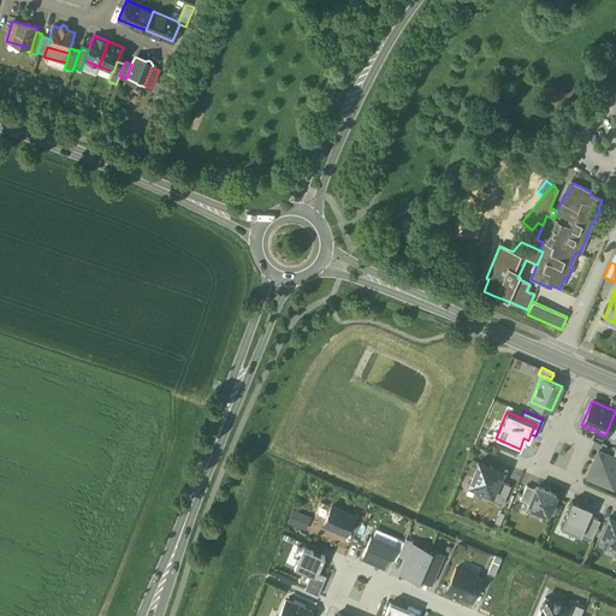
[(615,412),(605,436),(615,439),(615,436),(615,412)]
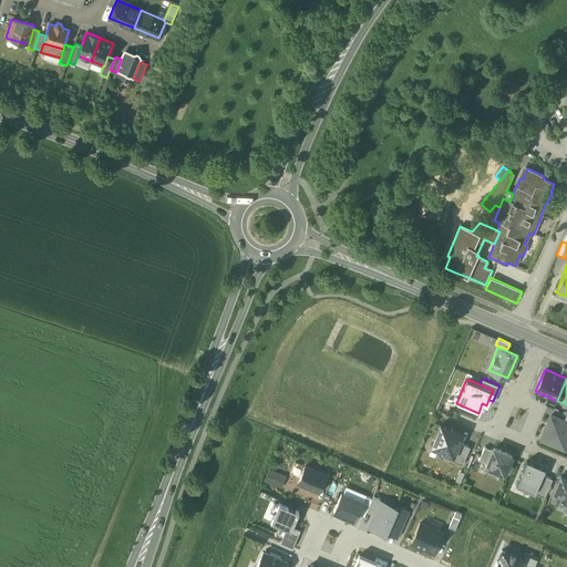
[(566,441),(566,422),(564,421),(550,415),(539,440),(558,447),(563,439),(566,441)]
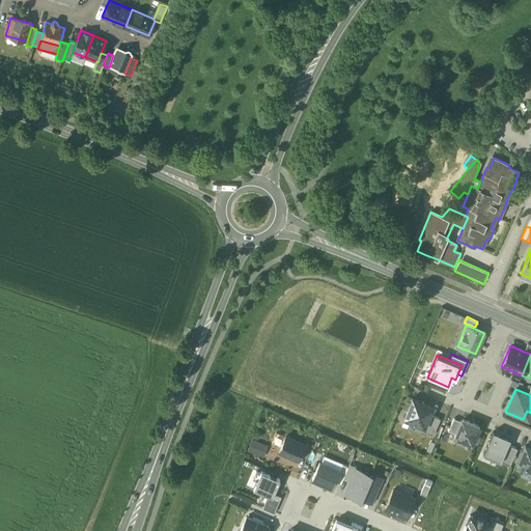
[(432,404),(413,396),(403,417),(423,424),(424,425),(429,413),(432,404)]
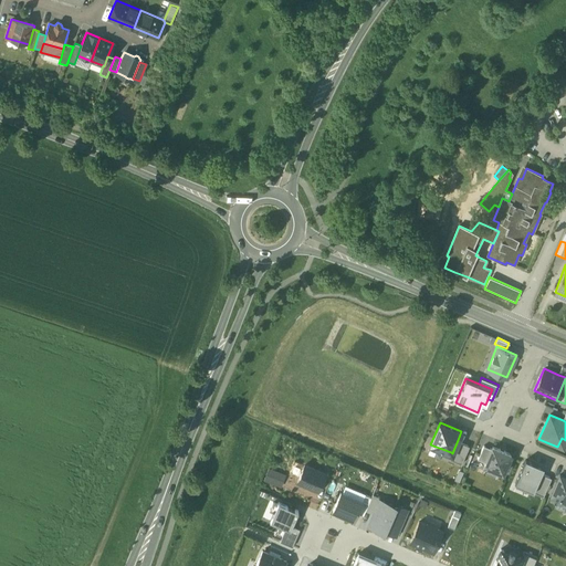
[(469,444),(458,440),(452,453),(451,452),(449,458),(461,463),(469,444)]
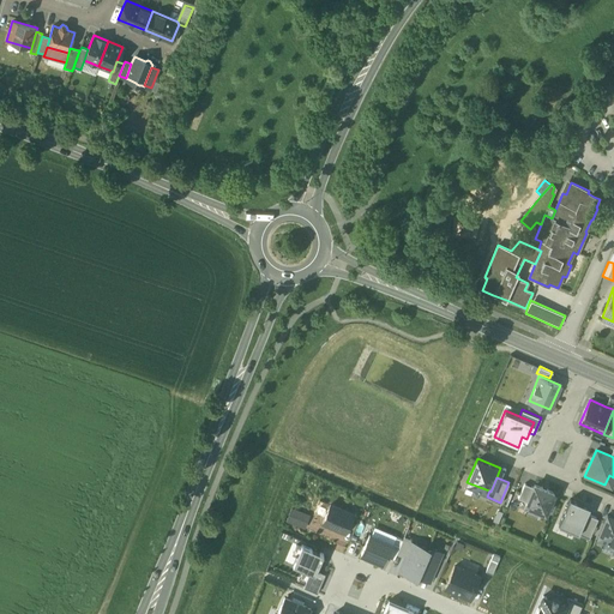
[(527,501),(533,486),(524,482),(518,498),(527,501)]
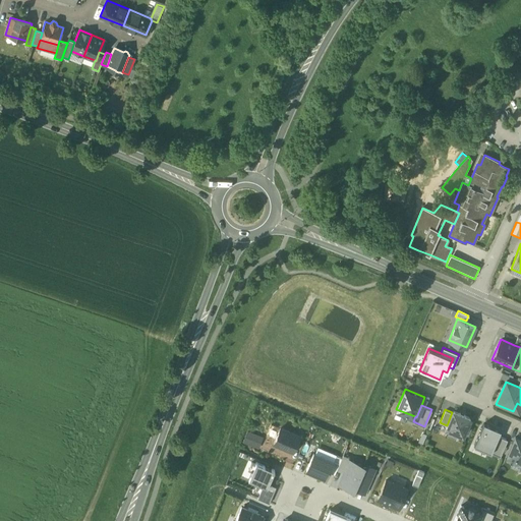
[(459,413),(453,411),(452,412),(447,425),(446,427),(463,435),(470,418),(464,415),(465,414),(459,412),(459,413)]
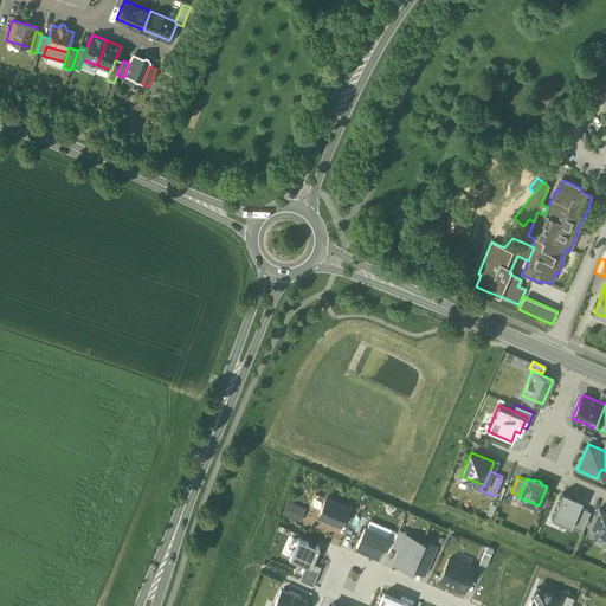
[(572,496),(562,492),(552,519),(571,527),(579,507),(581,502),(572,498),(572,496)]
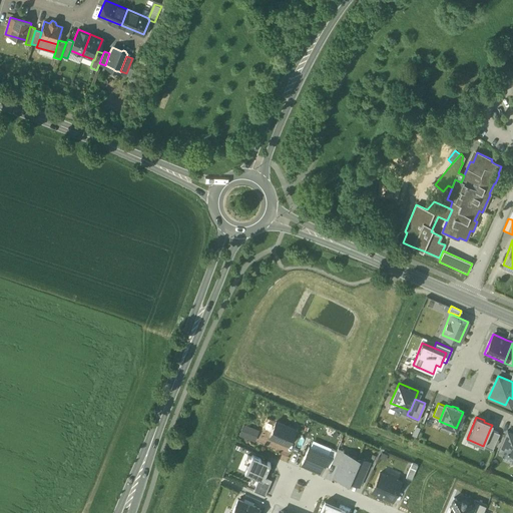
[(296,429),(276,421),(269,436),(289,444),(296,429)]
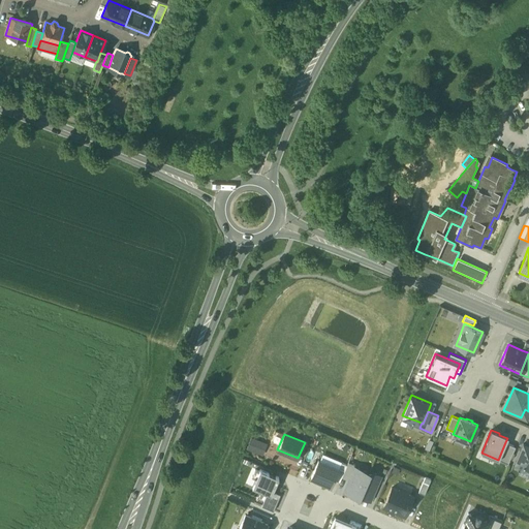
[(251,438),(247,449),(262,455),(267,443),(251,438)]
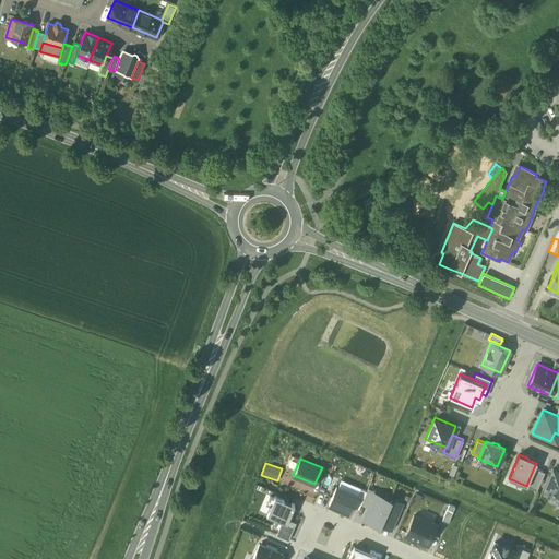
[(458,465),(452,463),(448,473),(453,475),(458,465)]
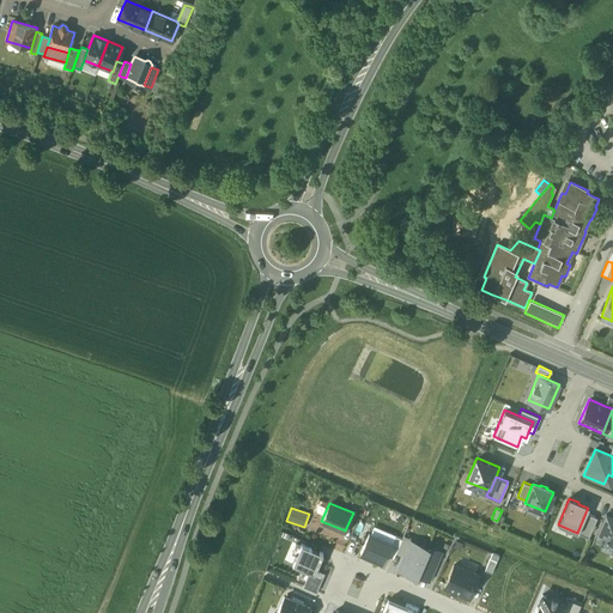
[(596,517),(586,513),(577,533),(588,536),(596,517)]
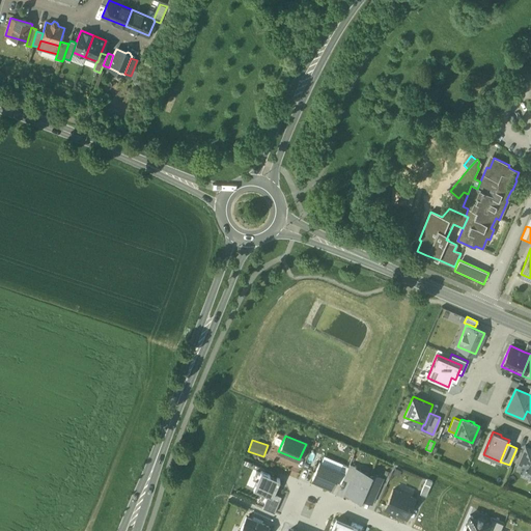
[(530,447),(525,445),(516,464),(524,467),(523,469),(530,472),(530,447)]
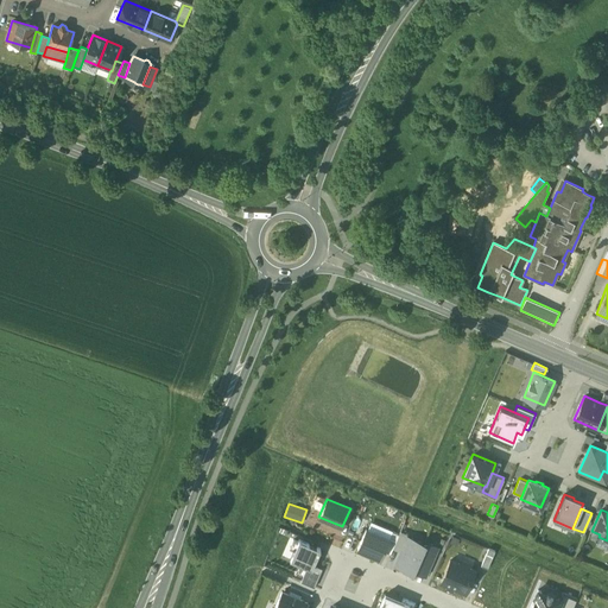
[(371,520),(367,530),(388,539),(392,531),(392,530),(371,520)]
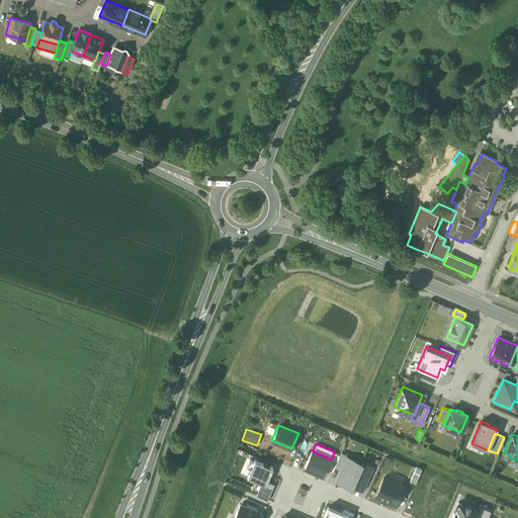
[(312,450),(304,466),(324,476),(327,468),(331,459),(313,451),(312,450)]
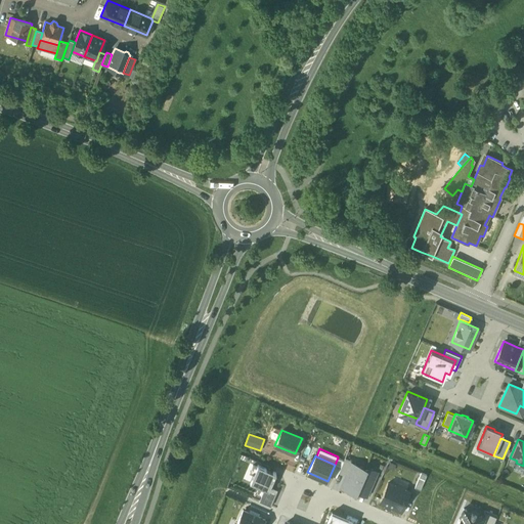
[(338,457),(335,465),(331,474),(337,477),(338,472),(344,460),(338,457)]
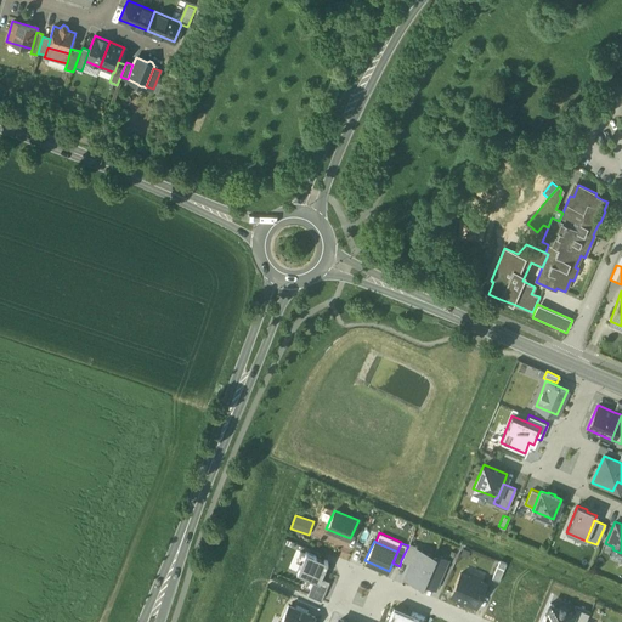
[(401,560),(410,564),(417,548),(418,546),(410,543),(408,546),(401,560)]
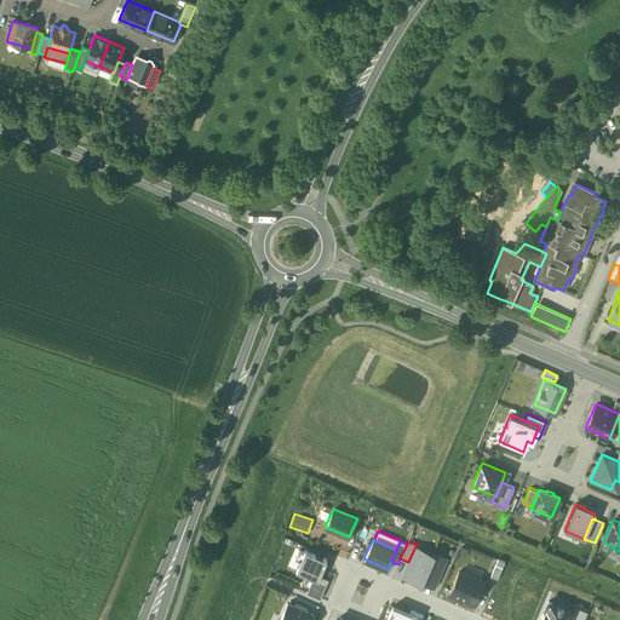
[(408,562),(402,575),(420,583),(422,581),(432,554),(431,554),(415,546),(408,562)]
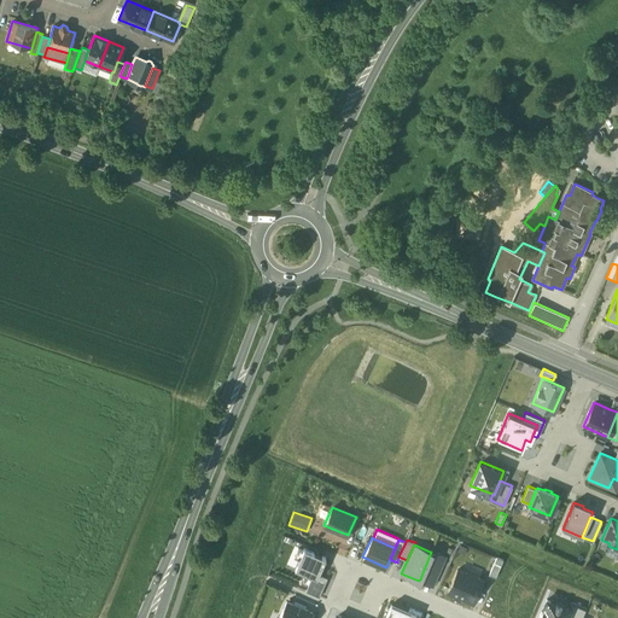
[(616,557),(617,549),(608,546),(605,554),(614,559),(616,557)]
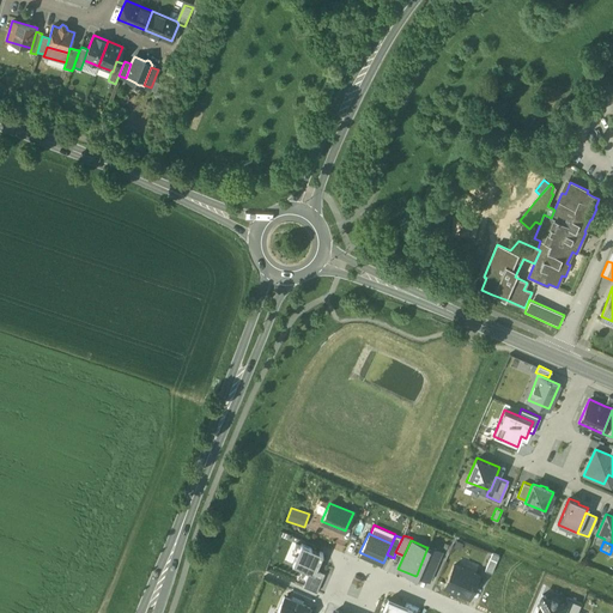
[(323,552),(301,542),(301,545),(296,553),(292,563),(309,570),(314,572),(316,568),(322,554),(323,552)]
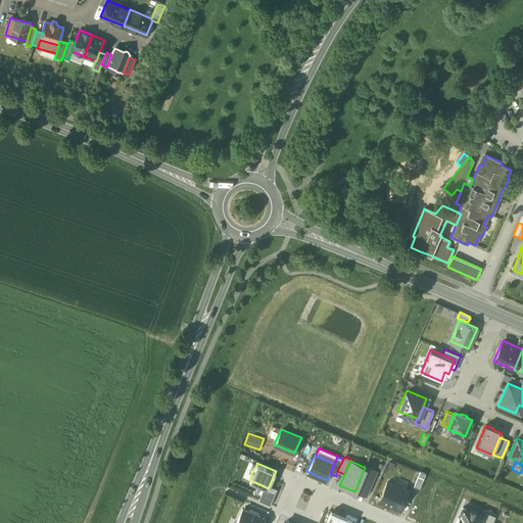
[(376,470),(365,465),(364,467),(365,467),(355,490),(366,494),(376,470)]
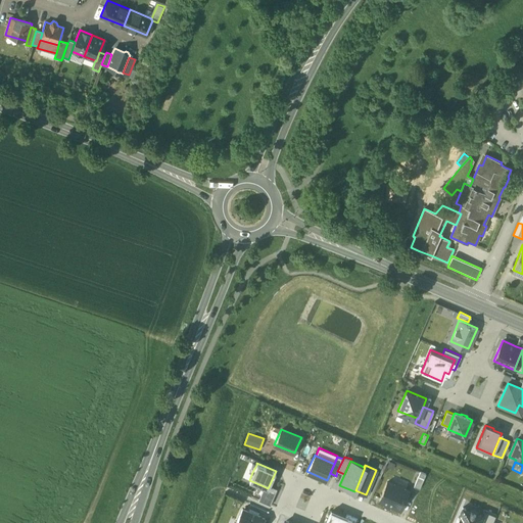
[(418,476),(414,486),(419,488),(424,478),(418,476)]
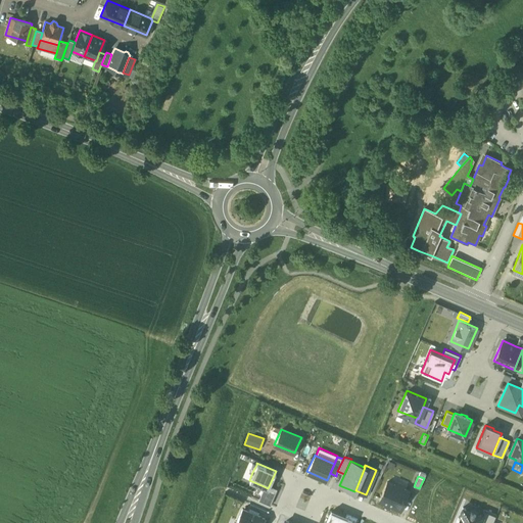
[(387,481),(379,500),(400,509),(409,490),(387,481)]
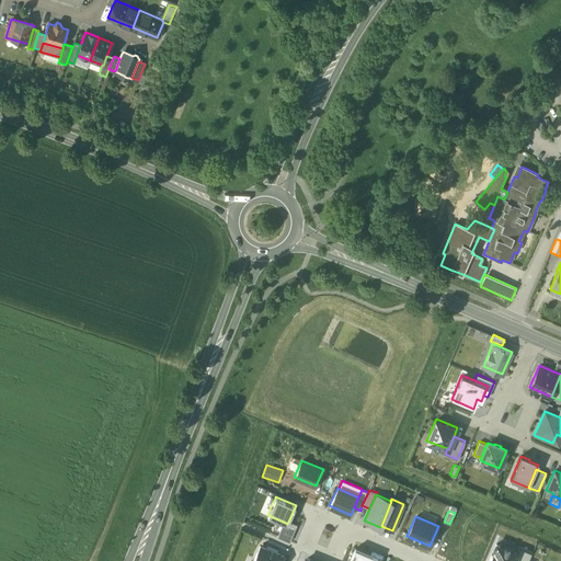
[(292,521),(289,519),(287,524),(283,522),(277,536),(289,540),(297,524),(292,521)]
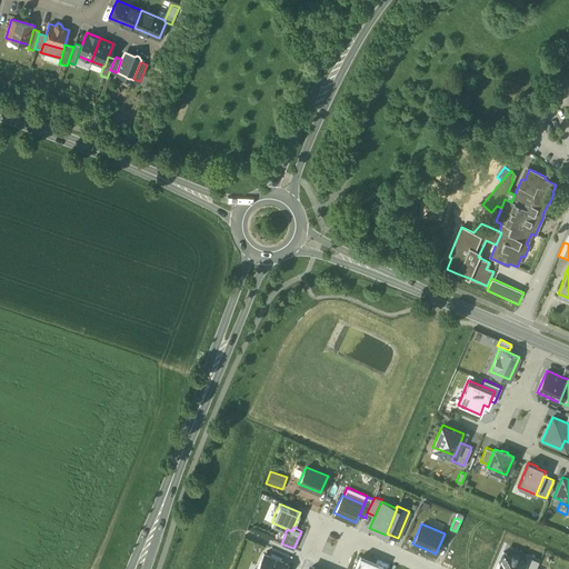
[(510,548),(508,553),(519,559),(522,552),(510,548)]
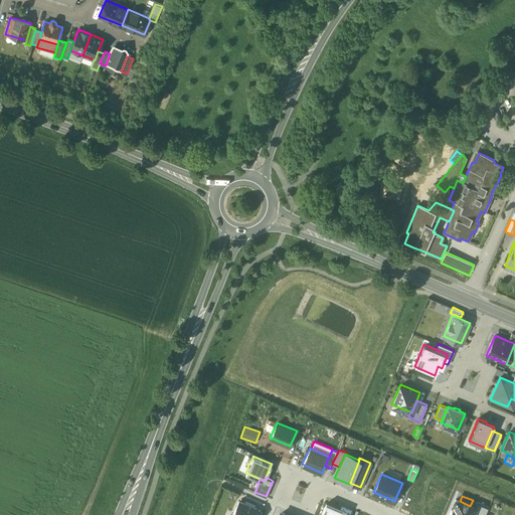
[(448,514),(471,514),(475,508),(474,507),(470,506),(460,501),(456,499),(448,514)]
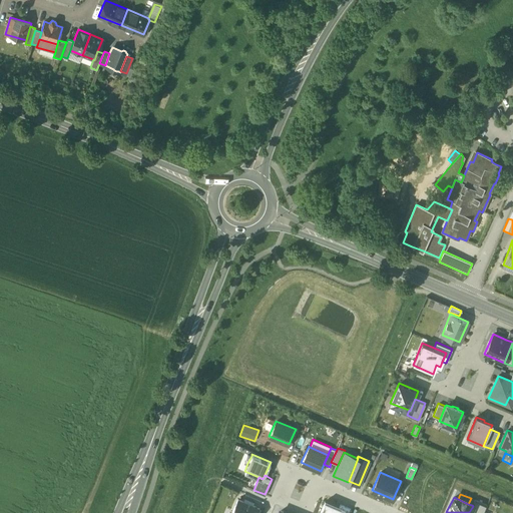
[(257,512),(260,508),(237,498),(230,512),(257,512)]
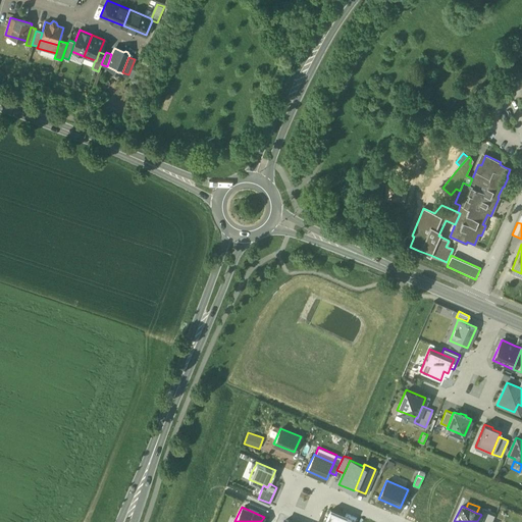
[(482,509),(480,514),(481,515),(477,521),(490,521),(491,521),(494,514),(482,509)]
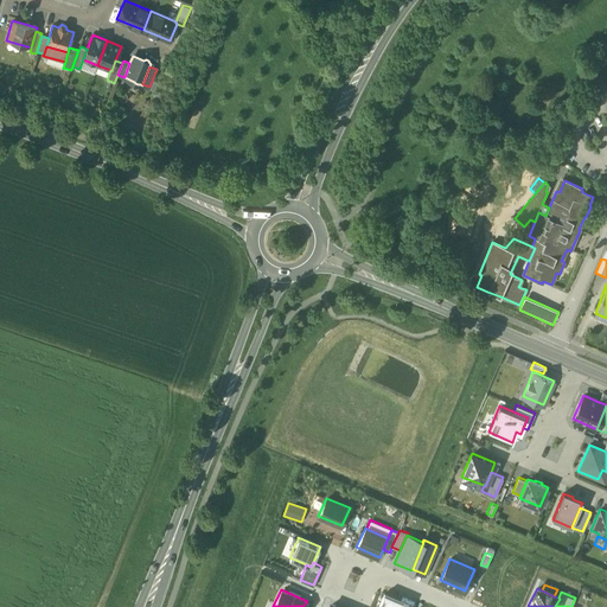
[(406,606),(396,602),(397,599),(384,593),(377,606),(406,606)]
